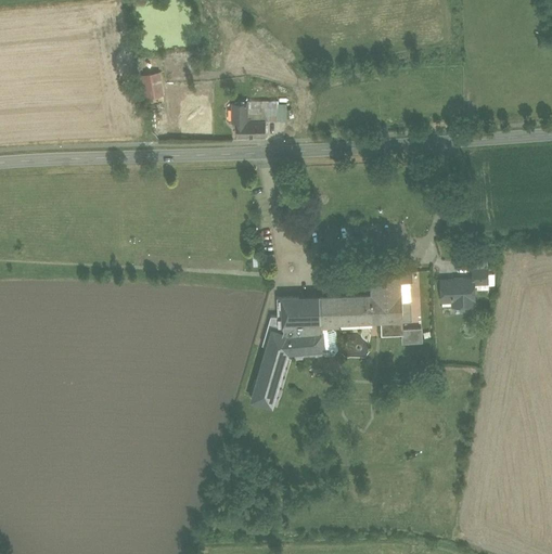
[(163,97),(158,73),(142,76),(146,100),(158,98),(163,97)]
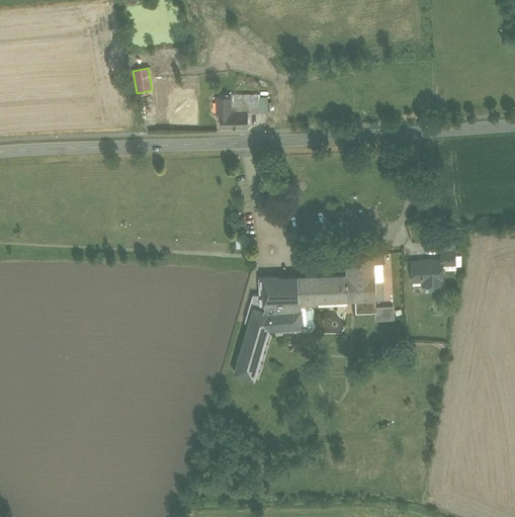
[(231,95),(231,97),(231,114),(248,114),(265,114),(265,95),(257,95),(231,95)]
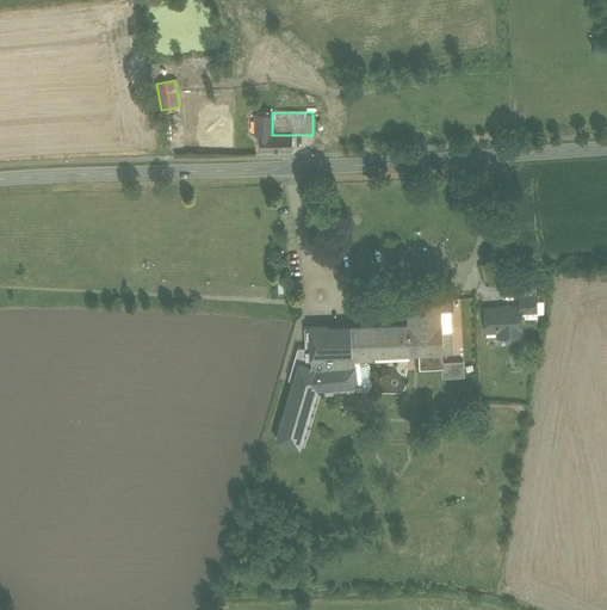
[(272,115),(254,115),(254,136),(254,147),(254,153),(292,153),(292,135),(272,135),(272,115)]
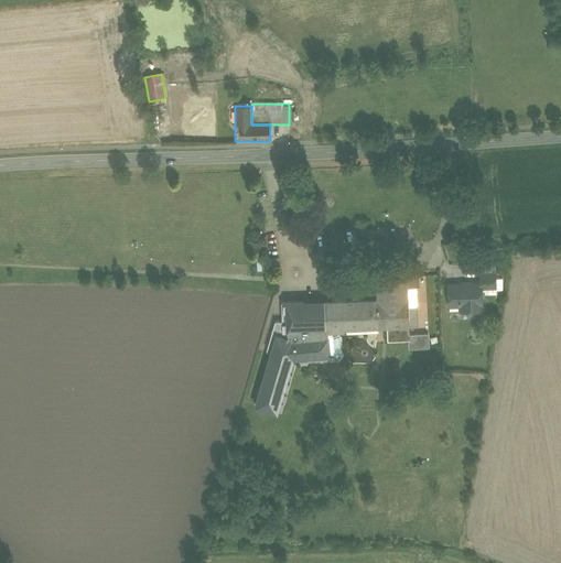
[(279,271),(278,258),(263,259),(265,272),(266,272),(279,271)]
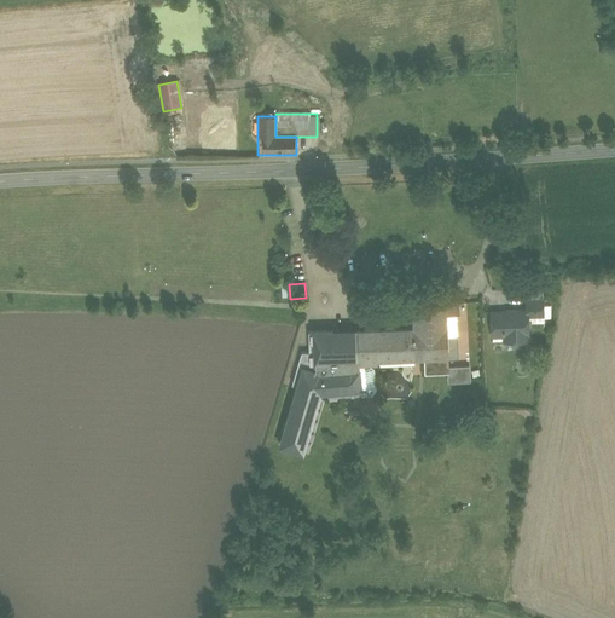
[(524,307),(528,307),(529,319),(552,318),(551,306),(543,307),(541,290),(523,292),(524,307)]
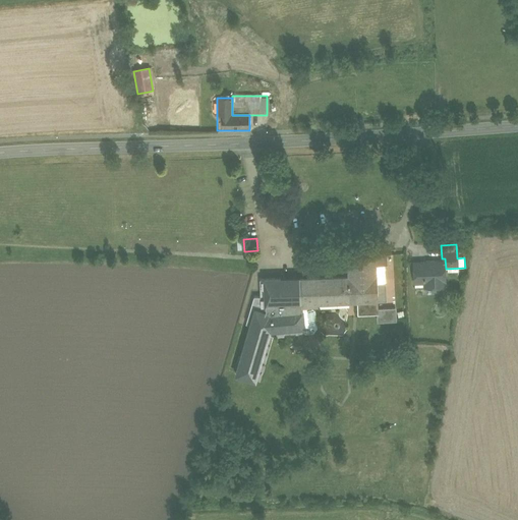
[(345,277),(299,279),(300,309),(309,309),(354,307),(355,315),(376,315),(376,323),(394,323),(394,309),(378,310),(377,303),(384,302),(384,285),(376,286),(375,267),(373,256),(373,254),(344,256),(345,277)]
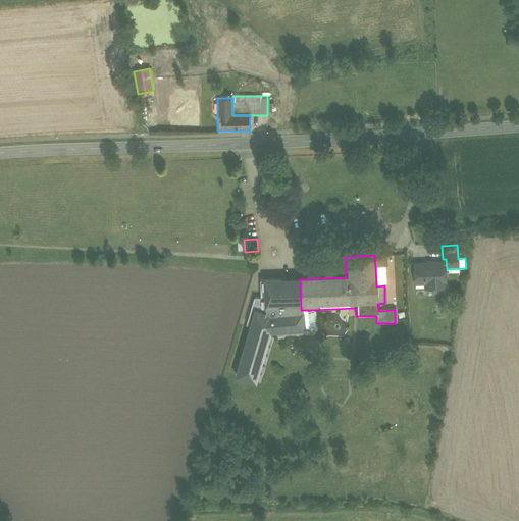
[(374,257),(375,267),(386,267),(385,256),(374,257)]
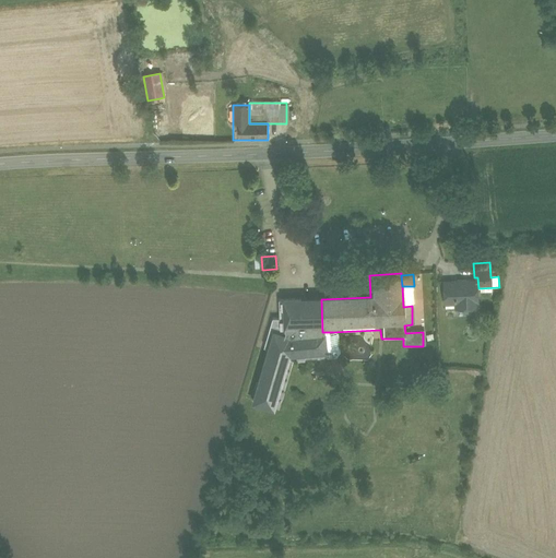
[(474,277),(442,279),(444,304),(454,303),(456,308),(478,308),(478,288),(477,277),(474,277)]
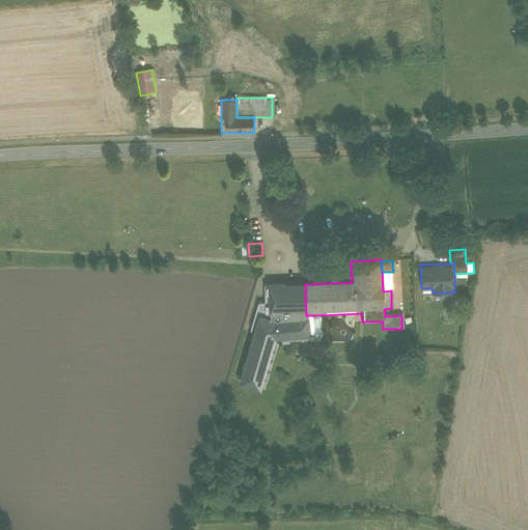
[(306,315),(305,284),(264,286),(265,315),(258,314),(238,385),(259,391),(275,340),(308,336),(308,339),(316,338),(321,334),(320,317),(315,315),(306,315)]
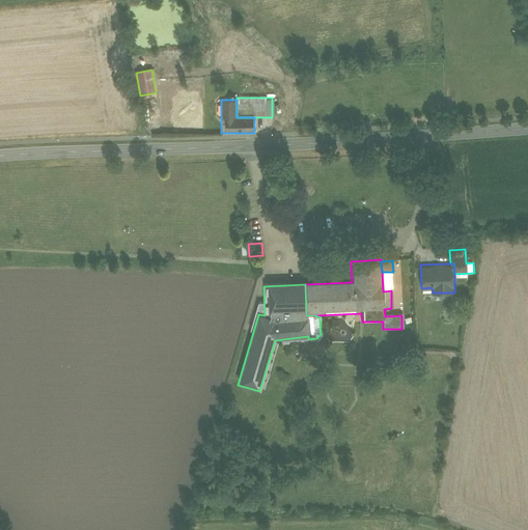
All buildings are outlined.
